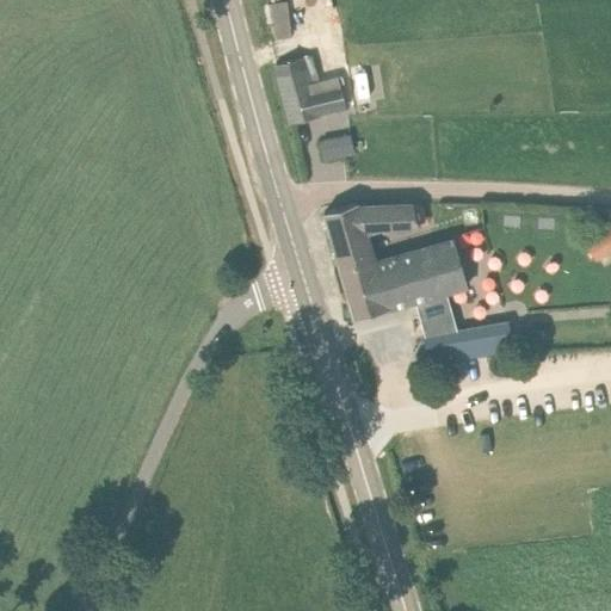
[(289,0),(273,0),(278,36),(295,34),(289,0)]
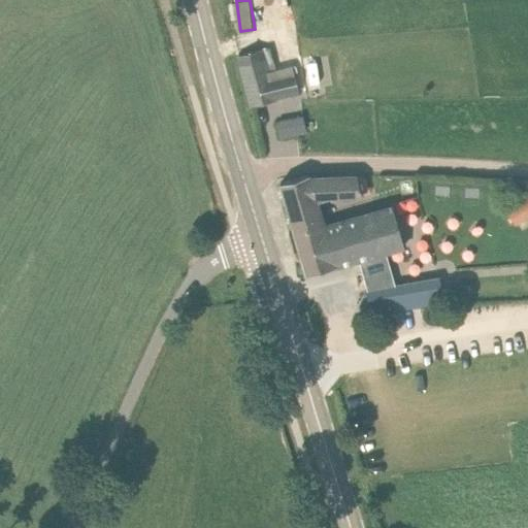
[(294,73),(268,81),(260,50),(237,56),(252,105),(273,99),(298,92),(294,73)]
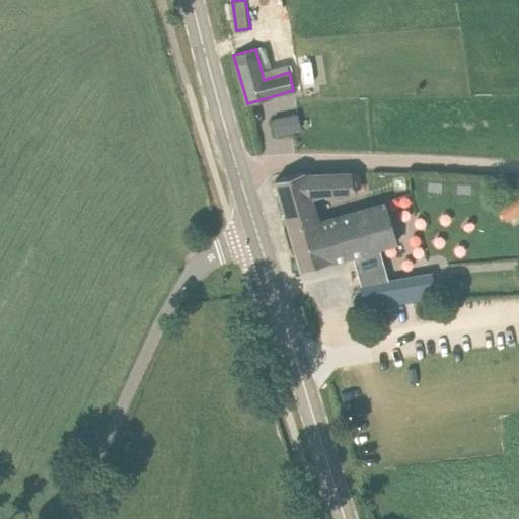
[(276,131),(301,130),(300,114),(275,115),(276,131)]
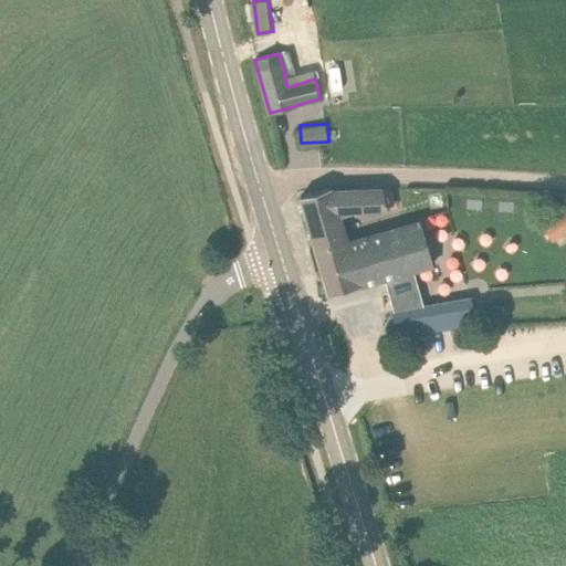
[(314,249),(345,240),(338,213),(355,211),(387,210),(395,207),(389,190),(381,190),(331,191),(329,188),(300,197),(314,249)]
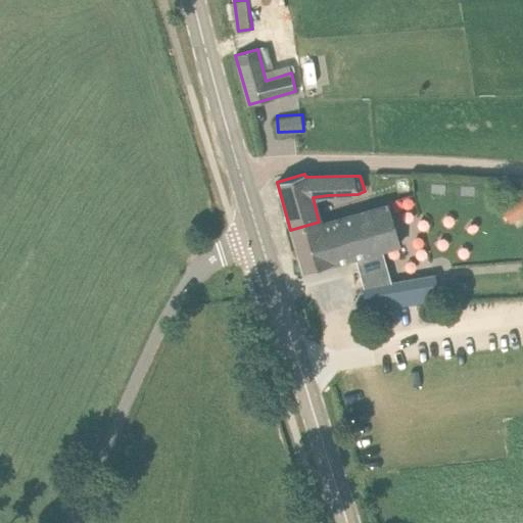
[(513,222),(522,216),(522,195),(504,206),(513,222)]
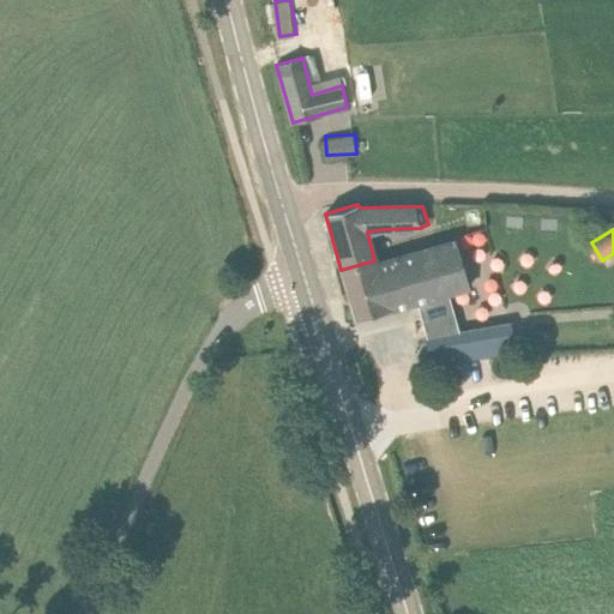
[(375,265),(374,260),(341,270),(355,320),(469,288),(456,241),(392,259),(392,260),(375,265)]
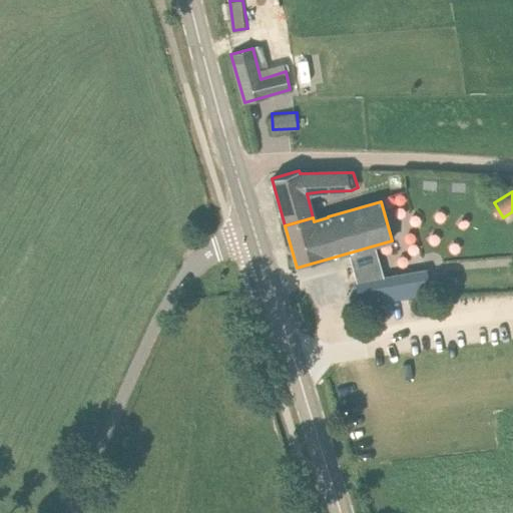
[(426,271),(356,284),(360,306),(430,294),(426,271)]
